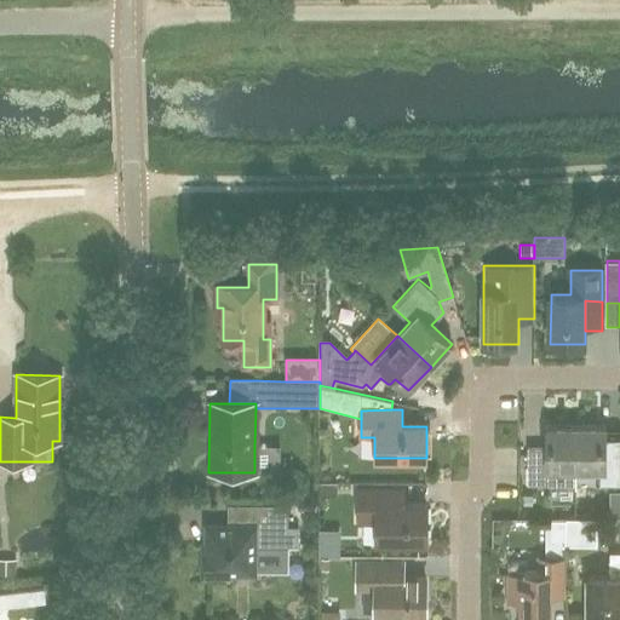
[(577,470),(577,426),(546,426),(546,453),(527,453),(527,486),(557,486),(557,489),(577,489),(577,470)]
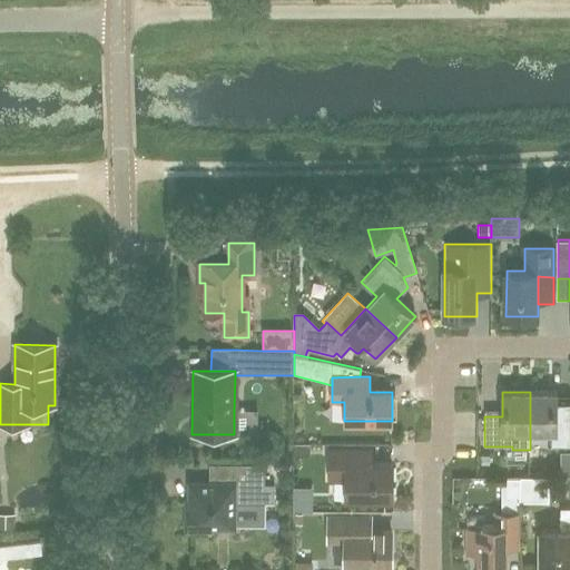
[(569,395),(558,396),(558,392),(552,392),(530,392),(530,432),(547,432),(547,446),(569,445),(569,395)]
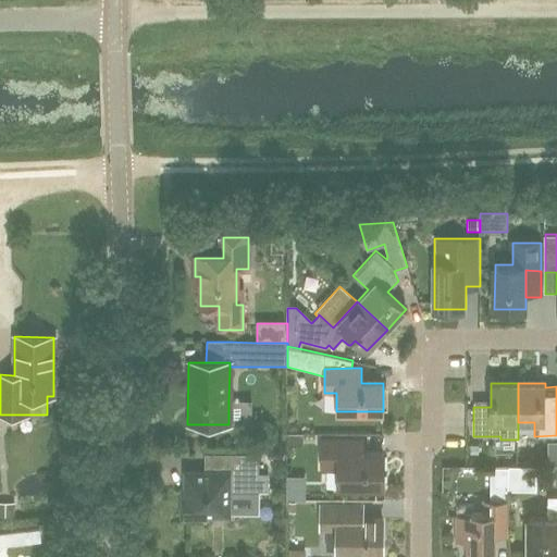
[(229,401),(229,424),(251,424),(251,401),(229,401)]
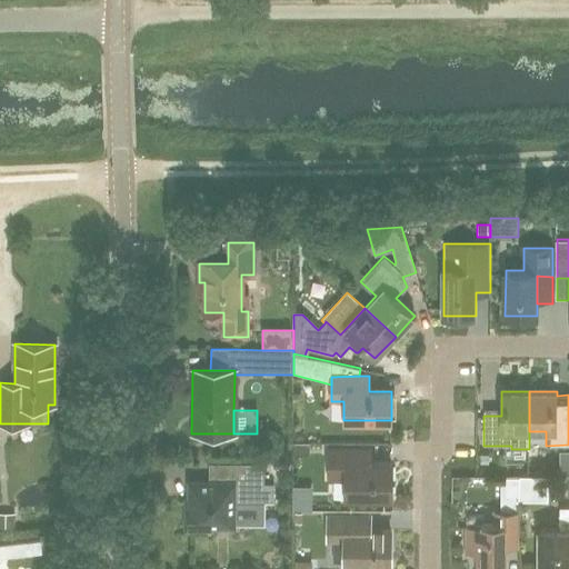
[(310,441),(293,441),(293,457),(310,457),(310,441)]
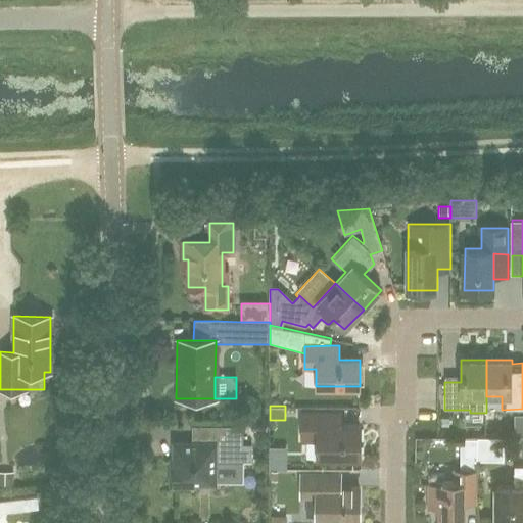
[(359,424),(341,424),(341,410),(329,410),(300,410),(300,442),(318,442),(318,458),(352,458),(358,458),(359,424)]
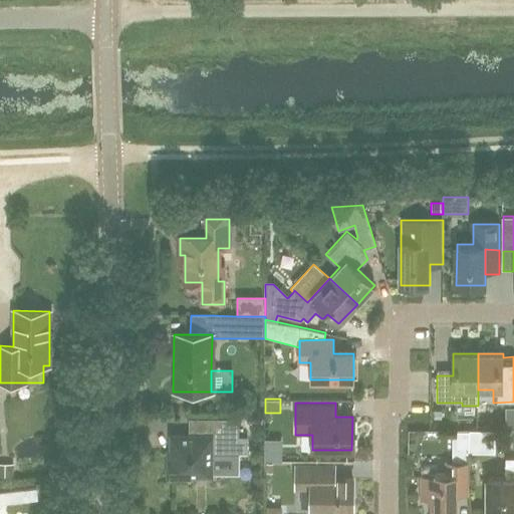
[(513,433),(513,432),(513,409),(504,410),(504,433),(513,433)]
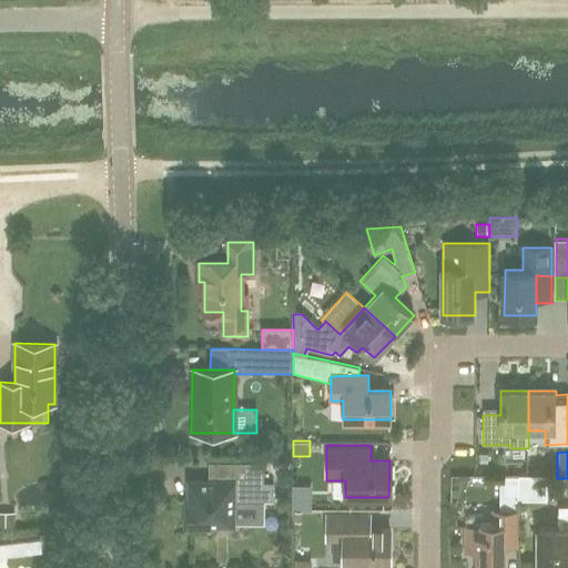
[(274,456),(274,469),(293,469),(293,456),(274,456)]
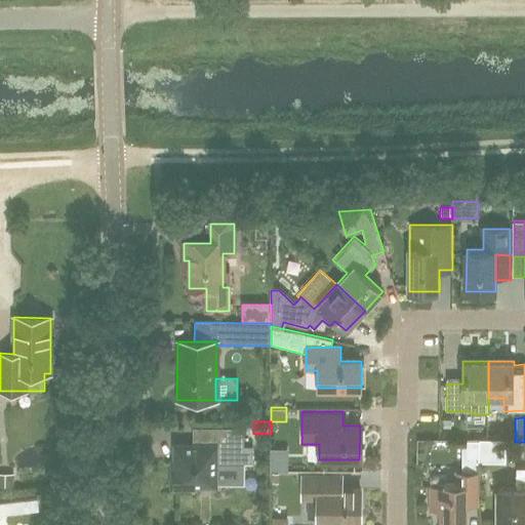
[(252,446),(243,446),(243,429),(213,428),(213,446),(192,445),(175,444),(174,460),(172,460),(171,486),(177,486),(193,486),(193,484),(213,484),(214,462),(243,463),(251,463),(252,446)]
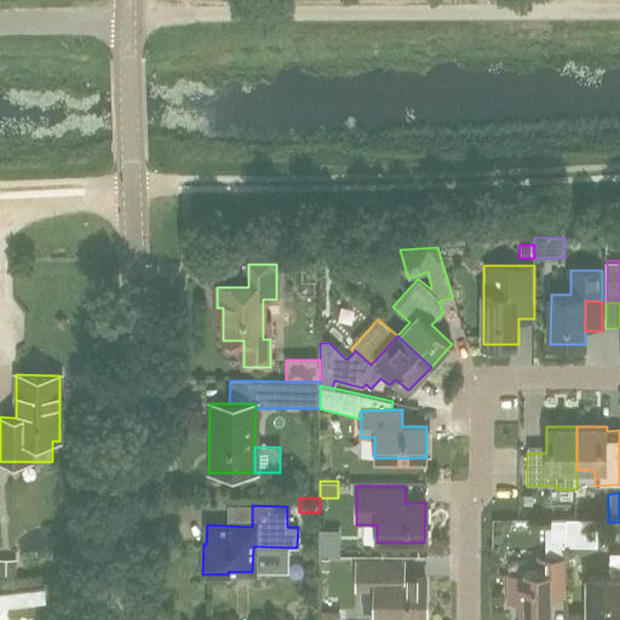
[(252,527),(252,505),(227,505),(227,526),(252,527)]
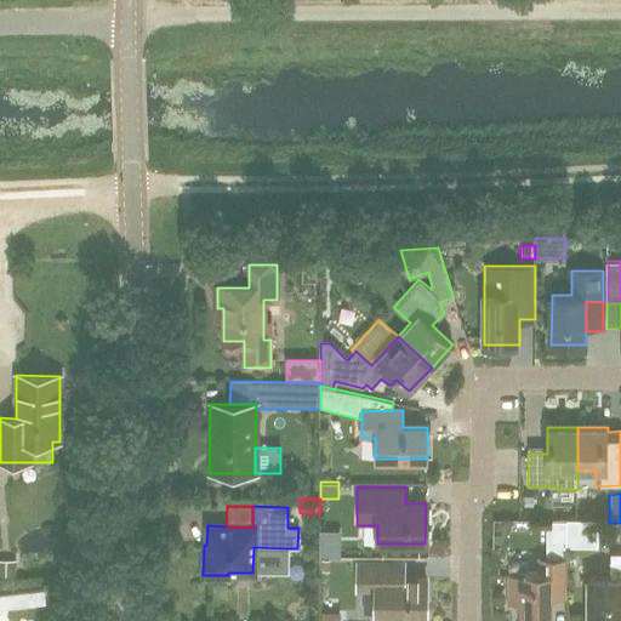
[(548,556),(567,556),(567,550),(567,523),(550,523),(550,527),(545,527),(545,560),(548,560),(548,556)]
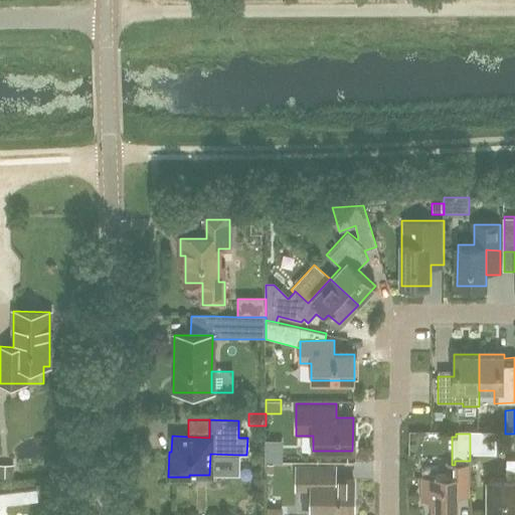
[(470,434),(470,456),(495,456),(494,434),(478,434),(470,434)]
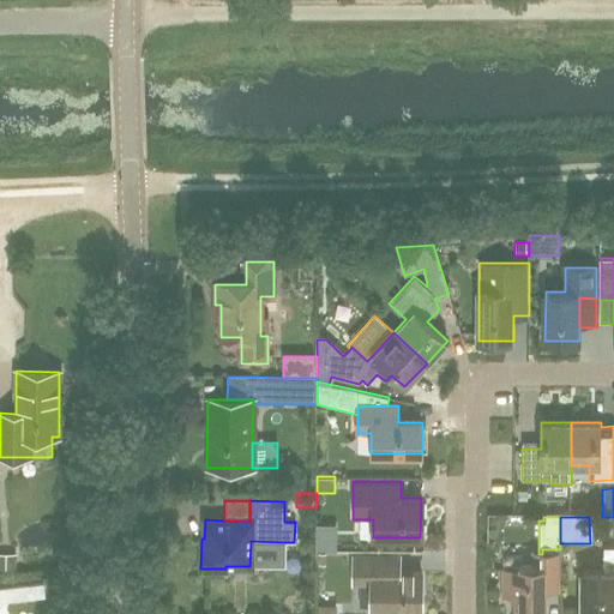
[(337,527),(318,527),(318,552),(326,552),(337,552),(337,527)]
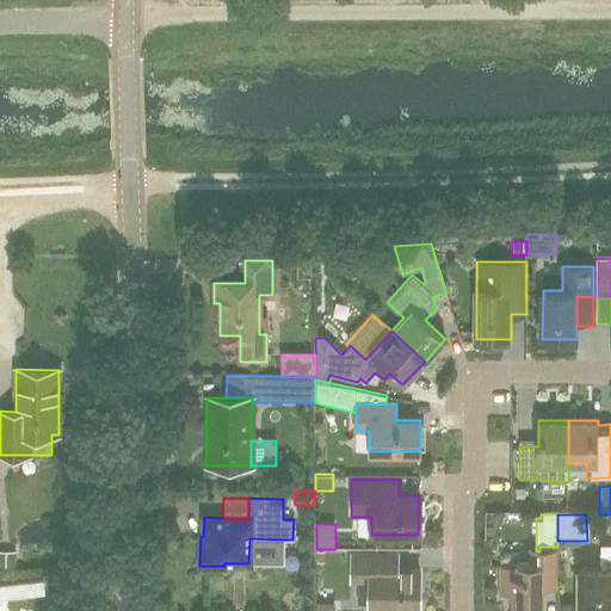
[(250,538),(248,563),(282,565),(283,539),(250,538)]
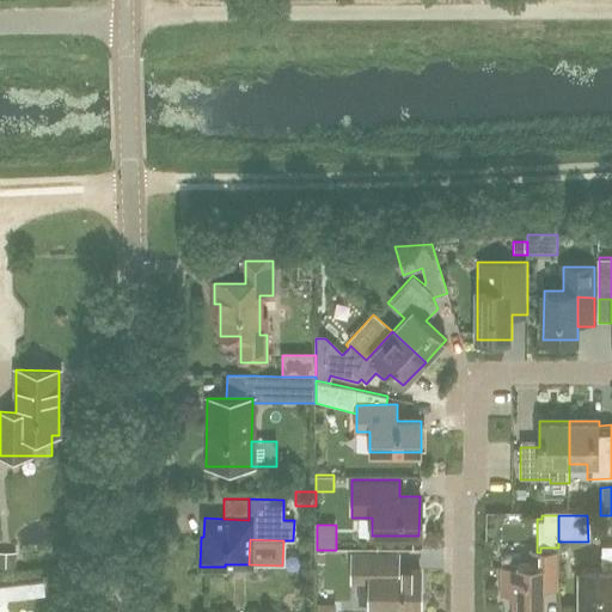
[(611,611),(611,545),(600,546),(600,568),(579,568),(579,607),(579,611),(611,611)]
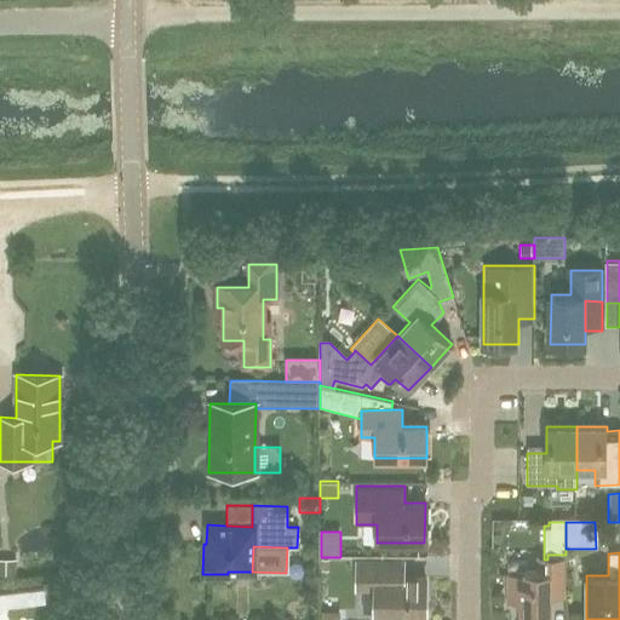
[(546,572),(523,572),(523,573),(506,573),(506,600),(514,600),(518,603),(518,614),(517,619),(549,619),(550,598),(566,598),(566,555),(547,555),(547,560),(546,572)]
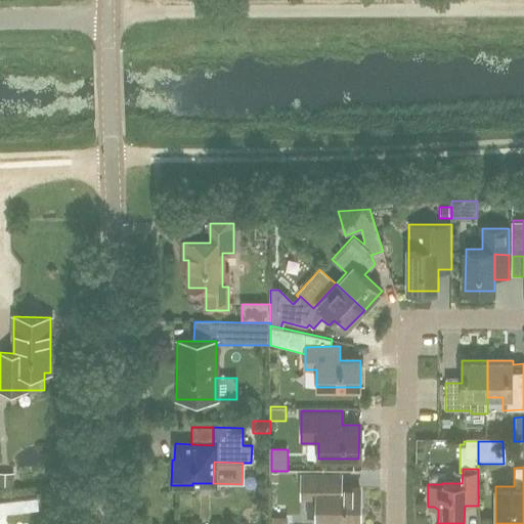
[(301,475),(301,497),(315,498),(315,521),(332,521),(358,521),(358,489),(339,489),(339,475),(323,475),(301,475)]
